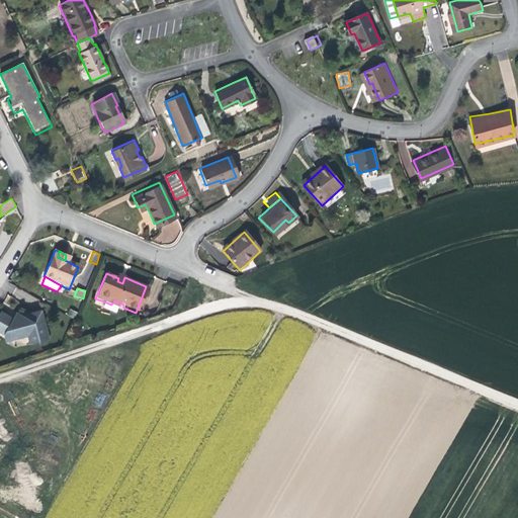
[(111,305),(104,301),(101,309),(114,315),(119,303),(114,300),(111,305)]
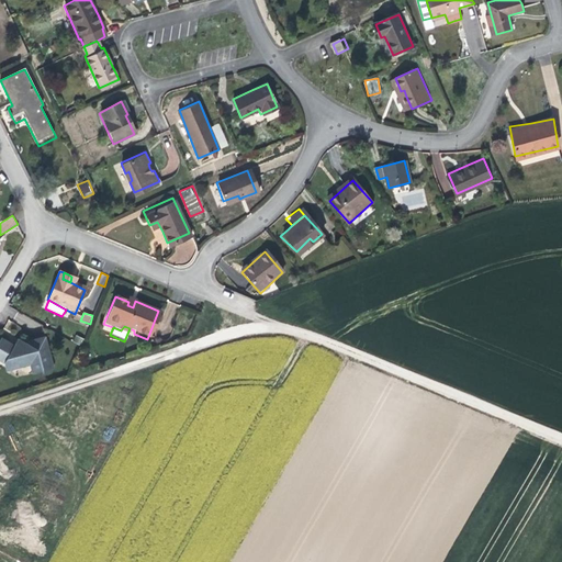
[(0,339),(0,360),(2,362),(17,359),(19,366),(30,362),(33,373),(53,367),(44,335),(23,343),(21,340),(18,337),(13,345),(1,337),(0,339)]
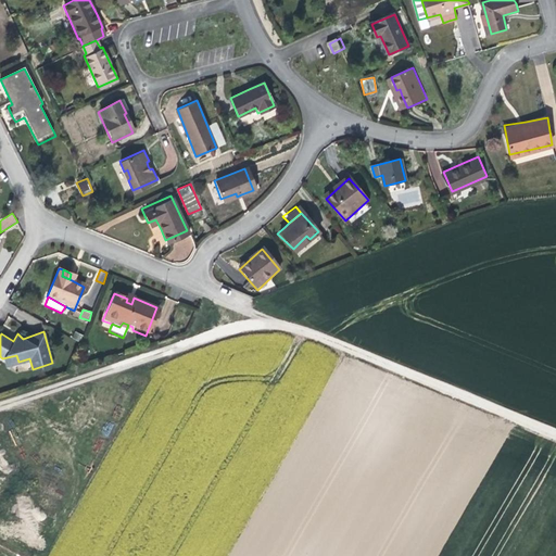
[(16,355),(2,358),(4,365),(19,362),(16,355)]
